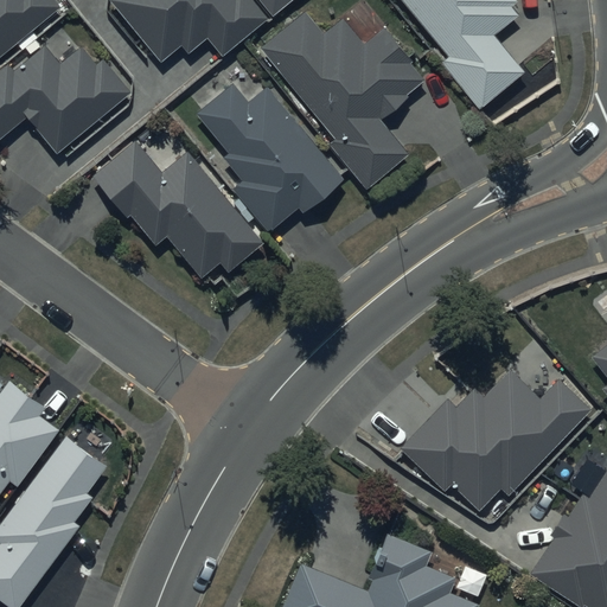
[(0,0),(0,52),(56,5),(51,0),(0,0)]
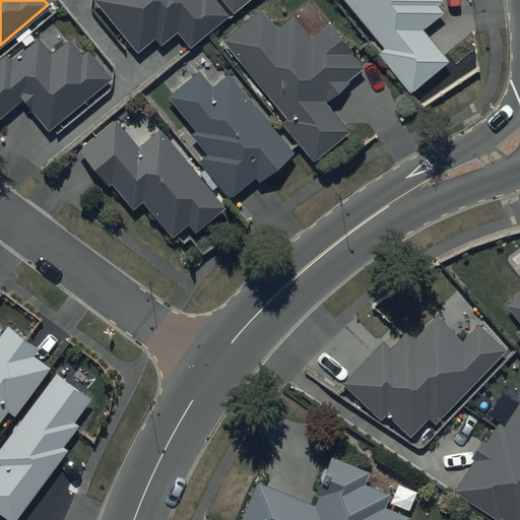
[(94,0),(136,50),(152,36),(158,44),(174,30),(188,47),(226,13),(214,0),(94,0)]
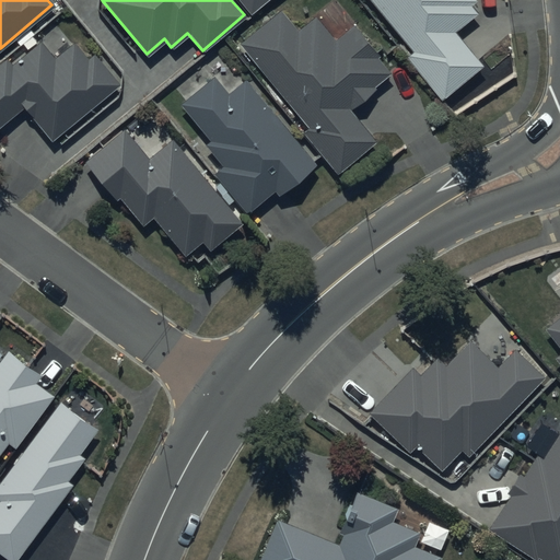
[(237,0),(248,12),(263,0),(237,0)]
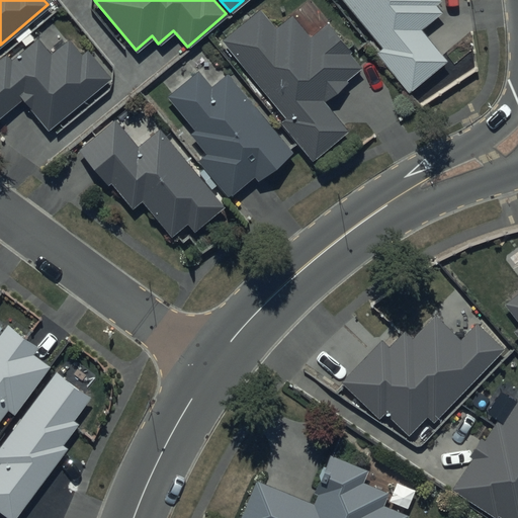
[(343,0),(380,46),(374,51),(408,91),(445,61),(418,28),(439,11),(434,5),(440,0),(439,0),(343,0)]
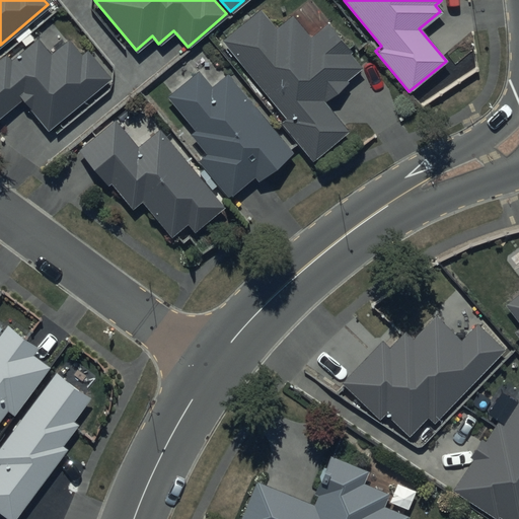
[(258,6),(221,38),(284,116),(278,121),(309,160),(346,131),(322,100),(347,81),(344,78),(359,66),(325,23),(309,36),(290,13),(274,25),(258,6)]
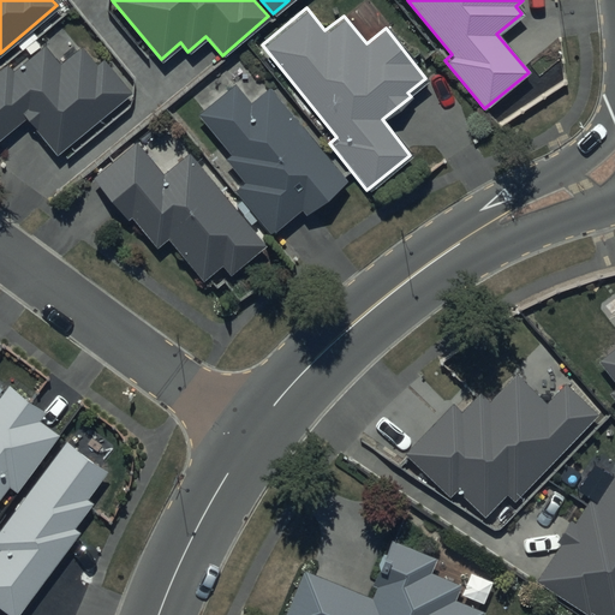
[(11,69),(6,63),(0,66),(0,136),(25,115),(54,151),(129,90),(103,59),(97,64),(82,45),(59,63),(43,42),(11,69)]
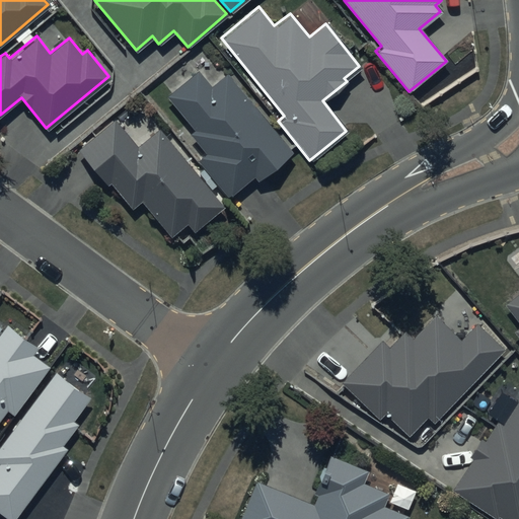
[(197,68),(165,94),(194,129),(189,133),(204,152),(197,158),(228,196),(252,176),(256,180),(291,152),(226,73),(211,85),(197,68)]
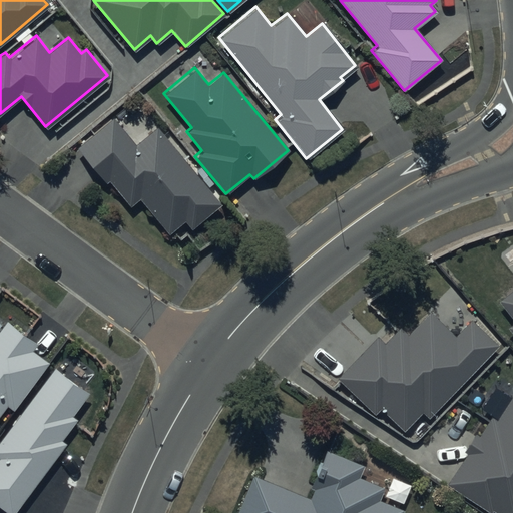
[(112,117),(77,146),(104,183),(108,180),(128,205),(138,197),(167,232),(183,219),(189,226),(218,202),(156,126),(133,144),(112,117)]
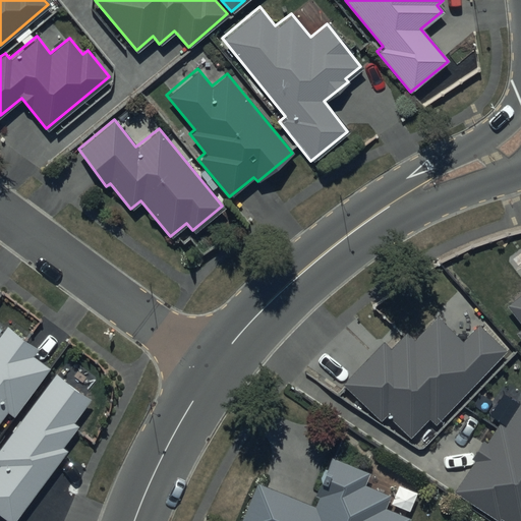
[(520,324),(520,325),(514,331),(520,339),(520,292),(506,304),(520,324)]
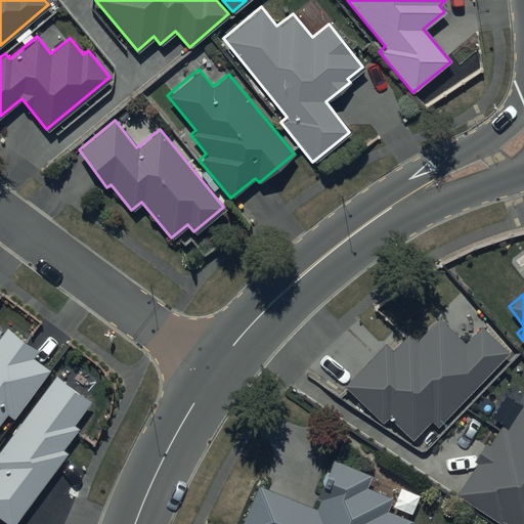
[(386,343),(344,384),(381,421),(388,415),(412,438),(431,420),(436,425),(508,352),(481,324),(465,341),(440,315),(418,339),(410,332),(393,349),(386,343)]
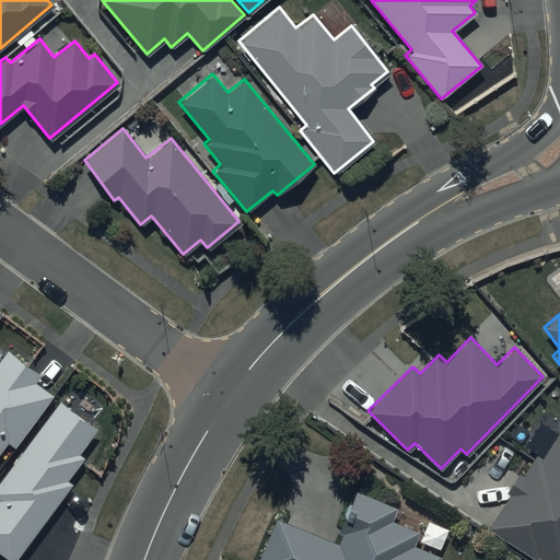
[(0,452),(9,441),(15,445),(54,395),(36,382),(43,374),(8,348),(0,358),(0,452)]
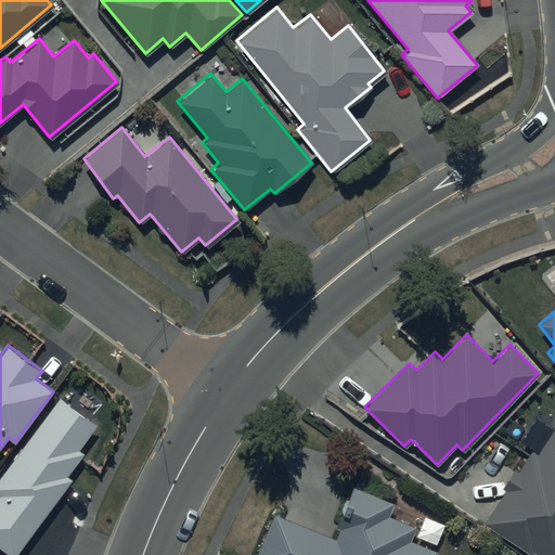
[(0,545),(11,554),(14,554),(74,479),(67,475),(84,454),(78,450),(98,425),(61,396),(0,474),(0,545)]
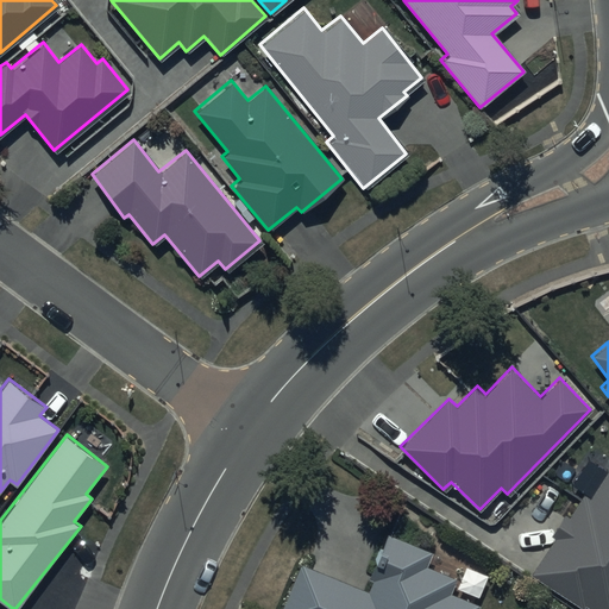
[(553,535),(528,571),(581,606),(583,603),(591,608),(608,608),(608,466),(589,497),(582,493),(567,515),(563,512),(550,532),(553,535)]
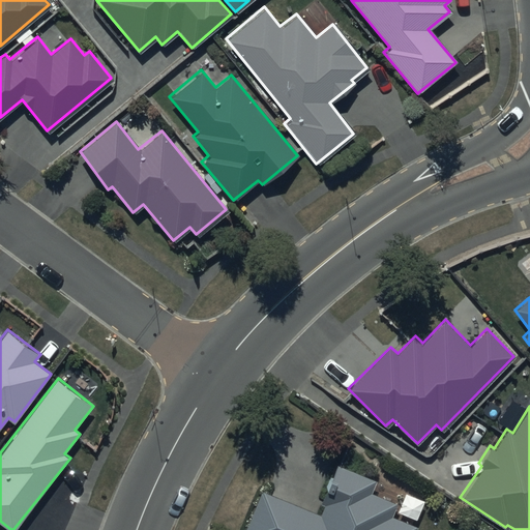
[(262,489),(242,529),(413,529),(415,525),(390,513),(394,502),(371,492),(376,479),(336,463),(321,502),(322,502),(318,512),(262,489)]
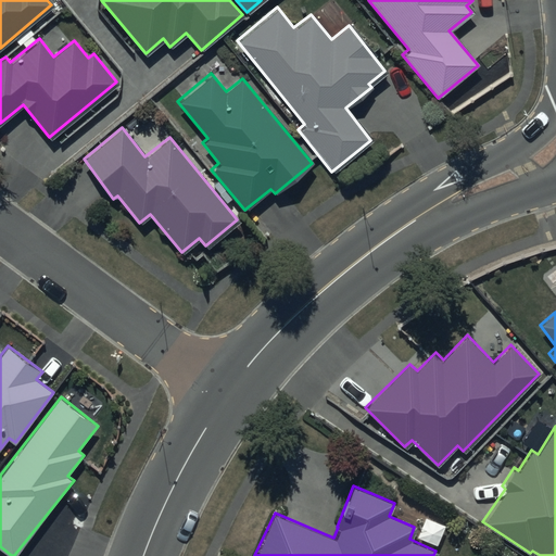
All buildings are outlined.
